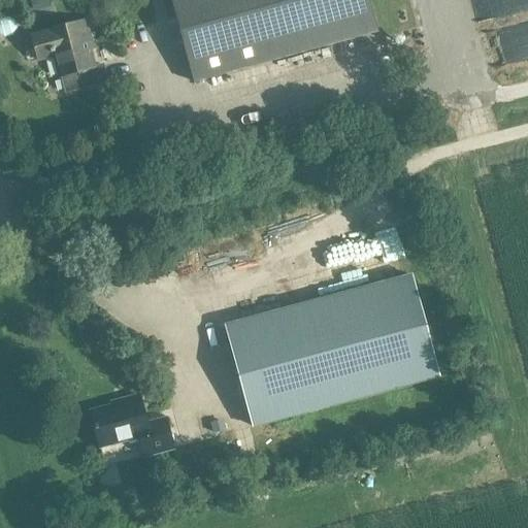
[(28,0),(32,10),(50,7),(46,0),(28,0)]
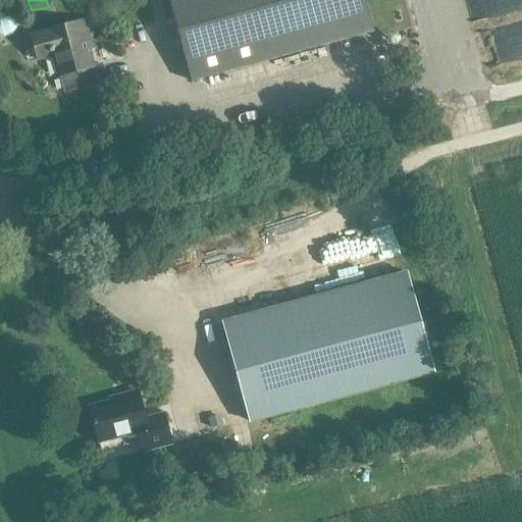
[(168,0),(191,82),(373,32),(364,0),(168,0)]
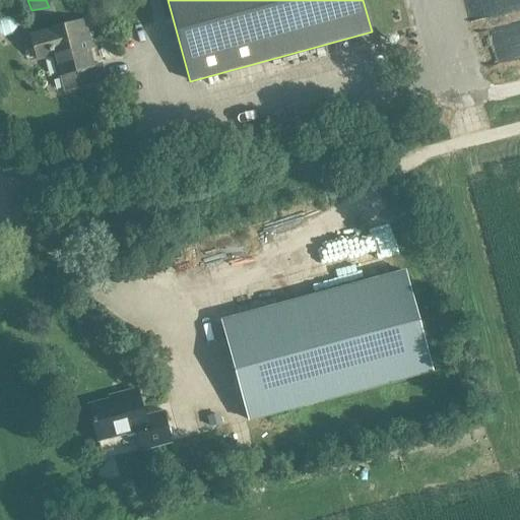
[(515,0),(484,0),(488,9),(516,2),(515,0)]
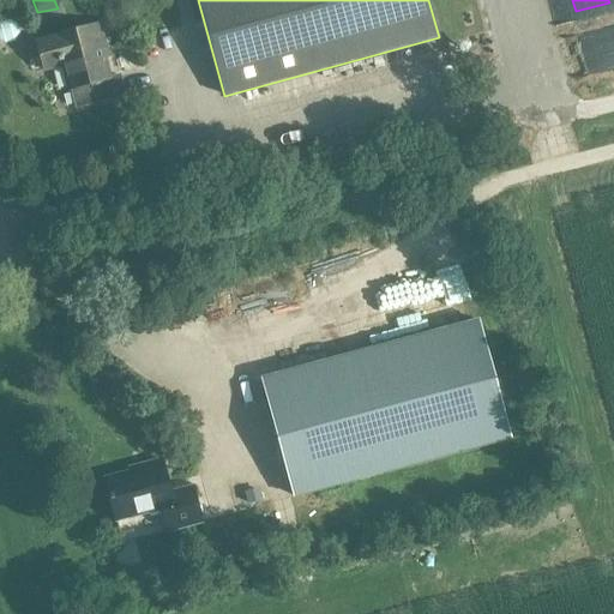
[(76,108),(125,95),(119,76),(109,78),(101,46),(104,46),(100,24),(36,42),(43,66),(64,61),(71,90),(76,108)]
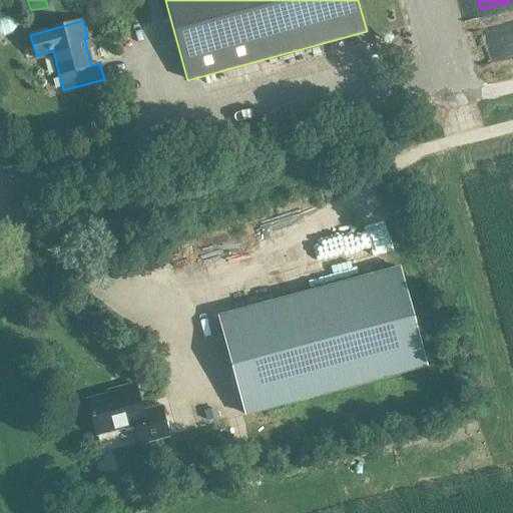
[(508,48),(512,47),(512,24),(503,27),(508,48)]
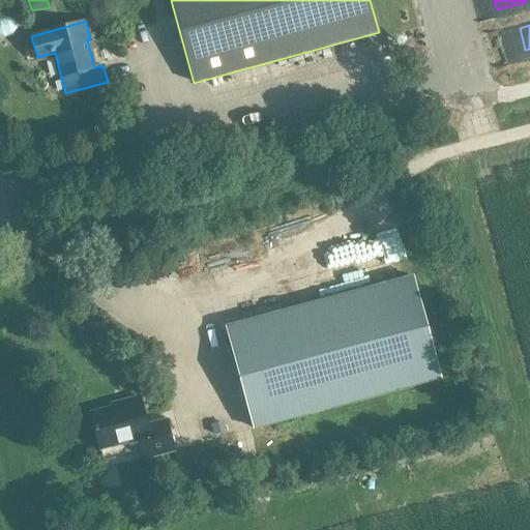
[(254,429),(439,379),(412,277),(227,327),(254,429)]
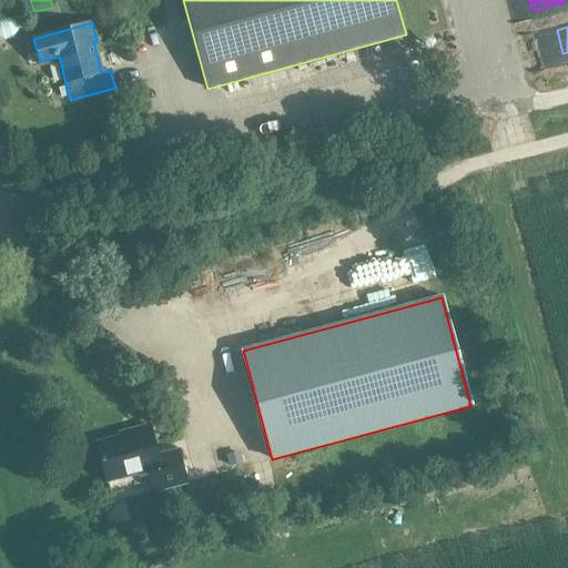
[(155,490),(186,483),(178,452),(158,457),(150,426),(129,432),(130,437),(98,446),(108,483),(150,470),(155,490)]
